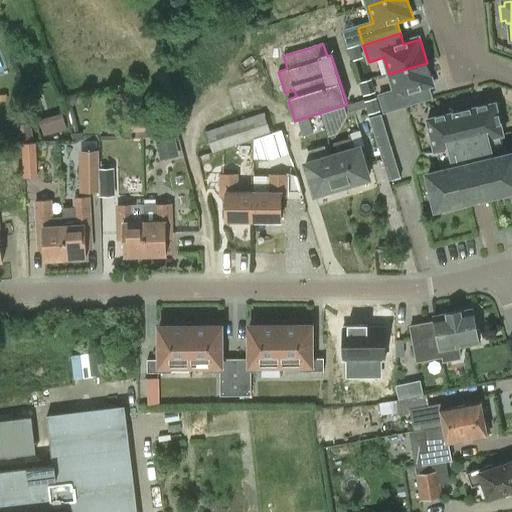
[(427,63),(389,74),(395,92),(380,97),(385,114),(414,104),(411,94),(434,86),(427,63)]
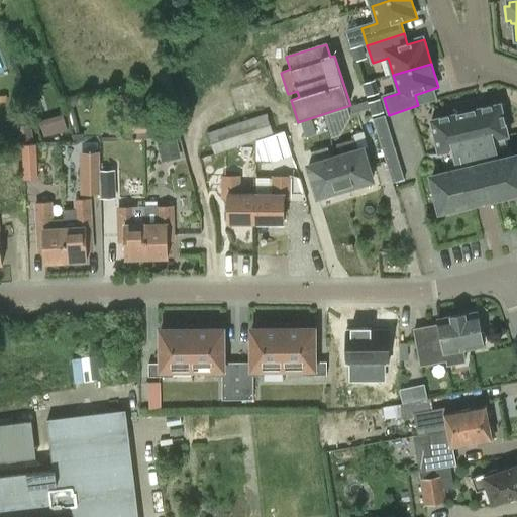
[(365,83),(368,95),(396,89),(393,76),(365,83)]
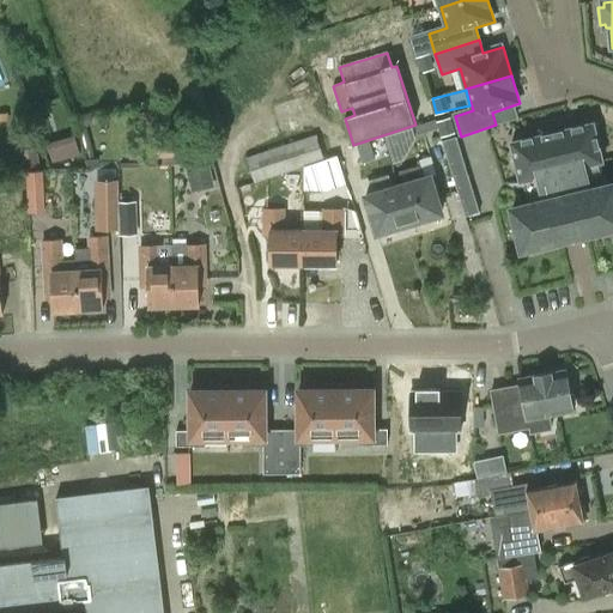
[(523,250),(612,228),(612,184),(606,187),(600,163),(602,163),(594,125),(563,132),(564,140),(545,145),(544,137),(513,144),(521,182),(523,182),(529,205),(514,210),(520,236),(523,250)]
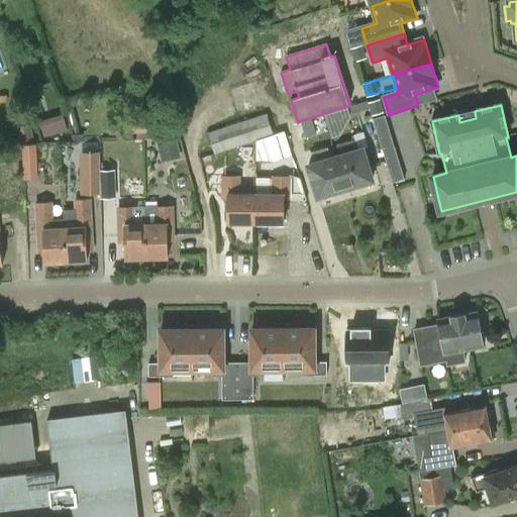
[(65,113),(41,121),(46,135),(70,127),(65,113)]
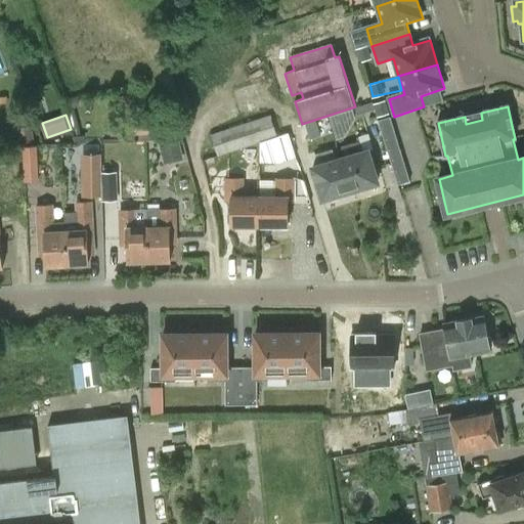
[(218,156),(277,136),(270,115),(211,135),(218,156)]
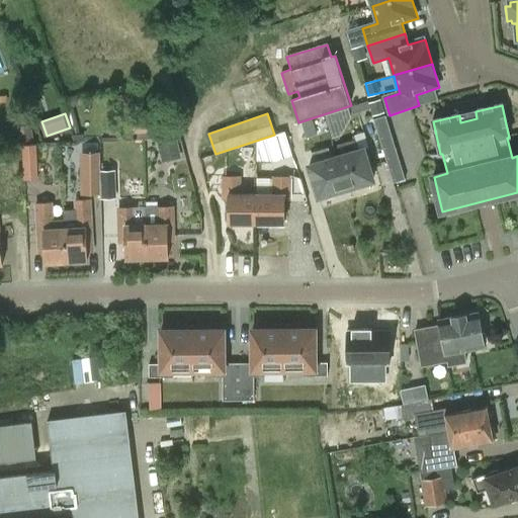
[(374,121),(395,184),(406,181),(385,117),(374,121)]
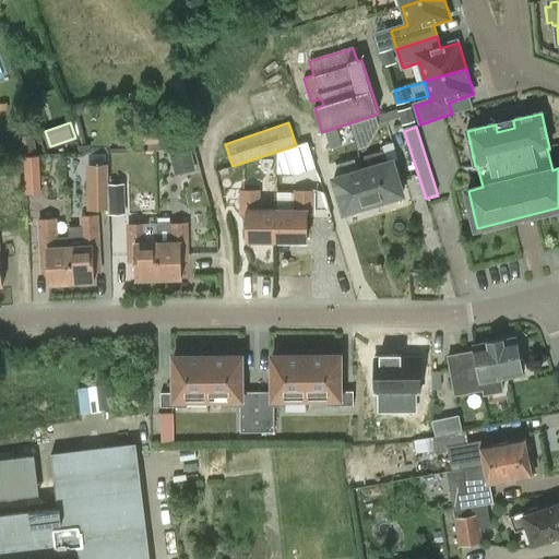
[(314,168),(307,142),(277,152),(277,173),(298,174),(314,168)]
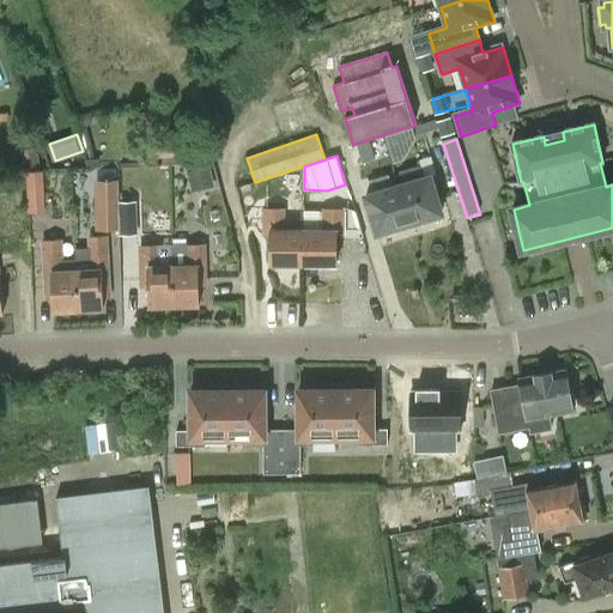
[(411,224),(442,214),(431,178),(423,181),(419,168),(401,174),(405,186),(400,188),(411,224)]
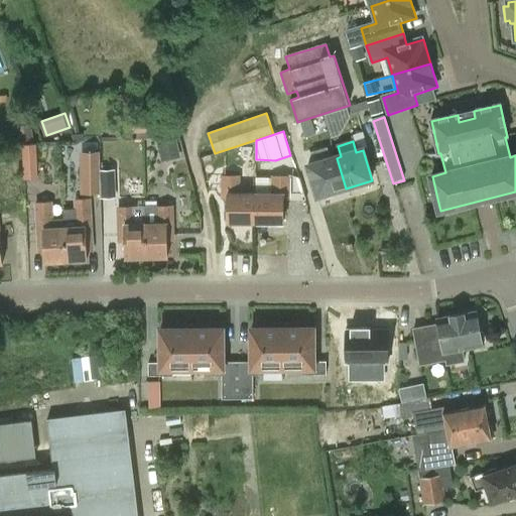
[(24,178),(37,177),(36,144),(22,145),(24,178)]
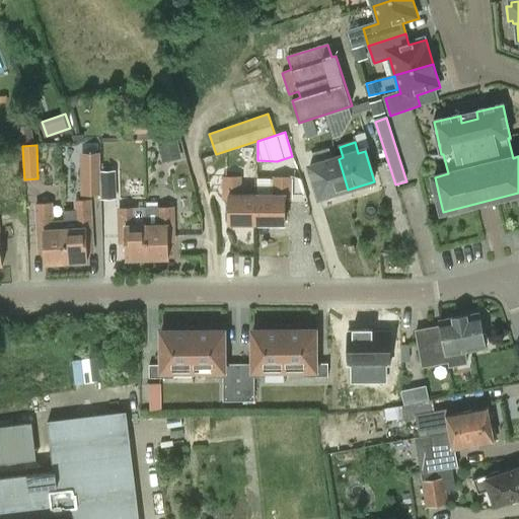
[(319,199),(348,190),(339,159),(332,160),(329,150),(314,155),(317,165),(310,167),(319,199)]
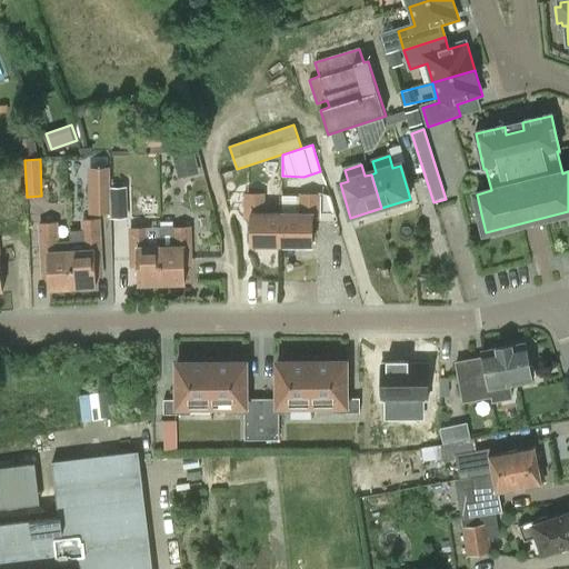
[(101,186),(90,186),(90,212),(110,212),(110,168),(101,168),(101,186)]
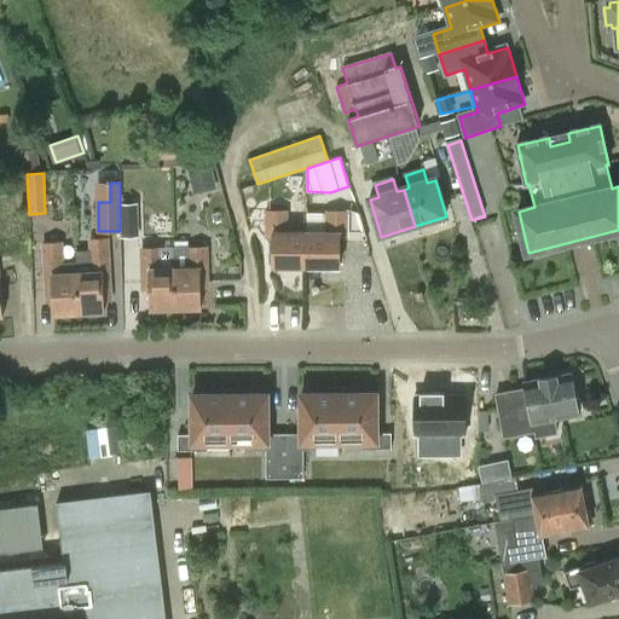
[(122,237),(138,235),(138,206),(120,206),(122,237)]
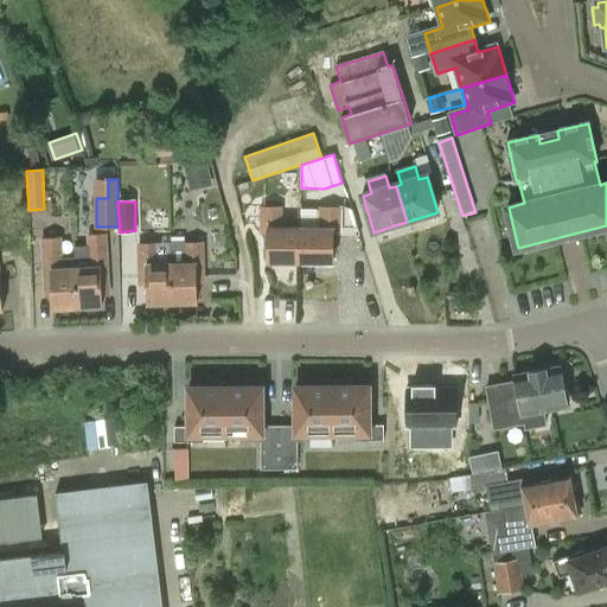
[(269,262),(301,263),(302,230),(281,229),(282,208),(263,208),(262,235),(269,235),(269,262)]
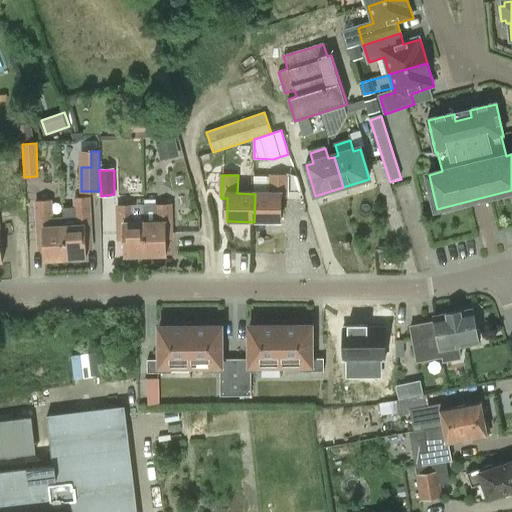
[(271,194),(255,194),(254,222),(282,222),(282,198),(288,199),(288,176),(271,176),(271,194)]
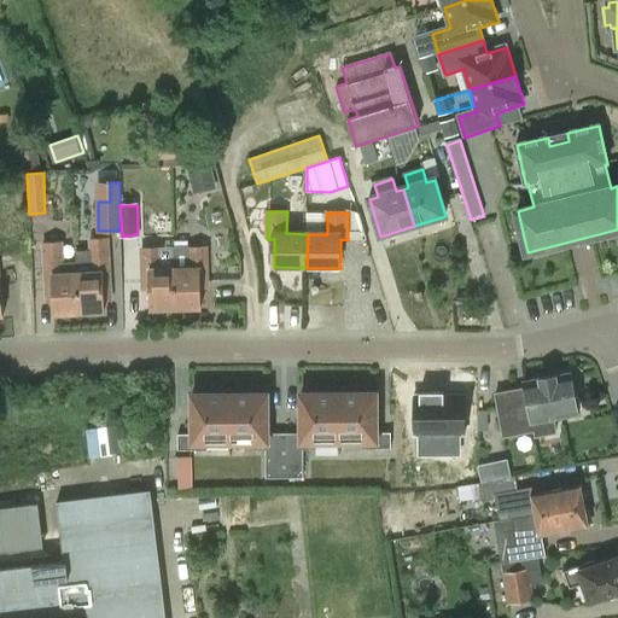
[(105,309),(105,299),(112,299),(109,238),(89,239),(89,250),(77,251),(80,312),(105,309)]
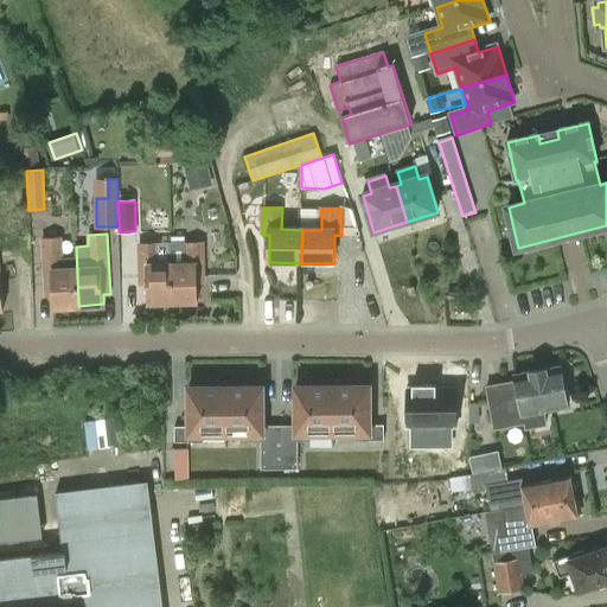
[(78,306),(76,247),(75,247),(75,256),(63,257),(62,236),(42,237),(45,296),(53,296),(53,307),(78,306)]
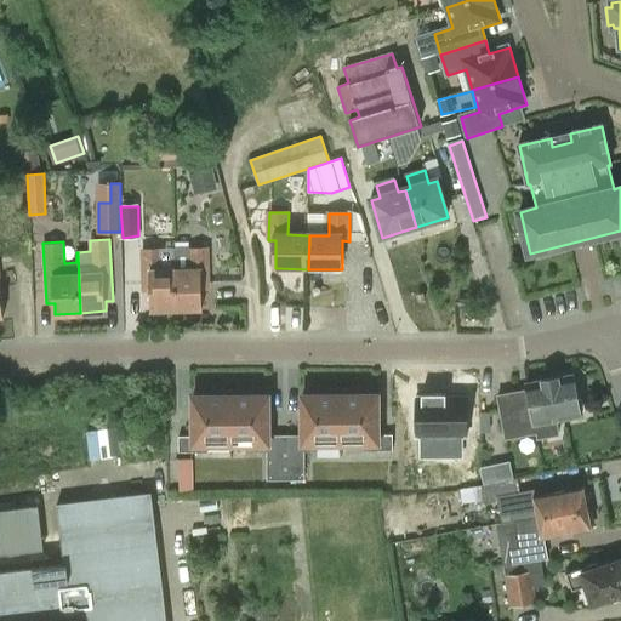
[(143,292),(151,291),(151,309),(176,309),(175,249),(143,250),(143,292)]
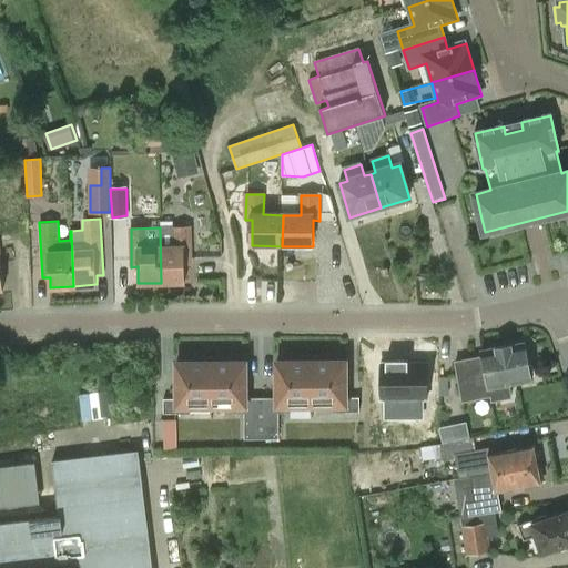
[(160,227),(161,283),(185,282),(185,265),(191,265),(191,227),(174,227),(160,227)]
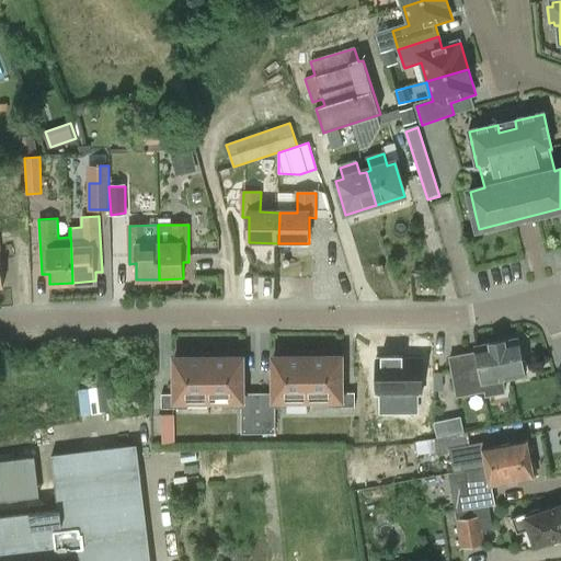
[(526,362),(523,359),(519,340),(477,347),(478,354),(450,358),(457,389),(484,385),(487,396),(504,392),(503,381),(526,377),(525,373),(527,370),(526,362)]
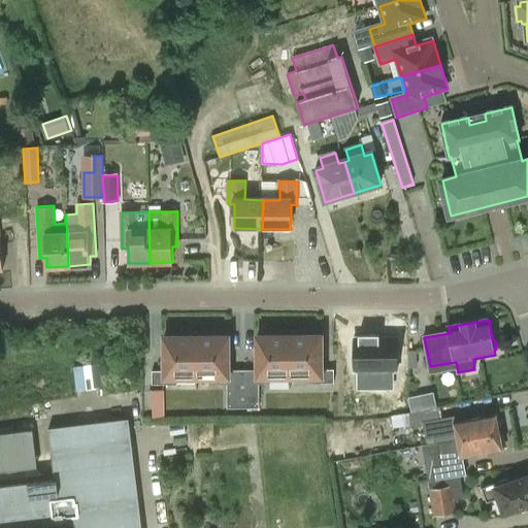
[(271,377),(291,377),(290,332),(281,333),(270,336),(258,336),(258,371),(245,371),(246,384),(248,384),(248,408),(260,408),(260,385),(271,384),(271,377)]
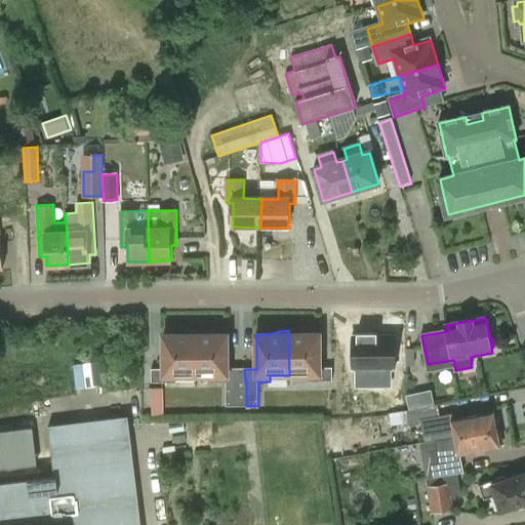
[(321,334),(309,334),(298,331),(288,330),(289,375),(309,375),(309,381),(333,381),(333,368),(321,368),(321,334)]
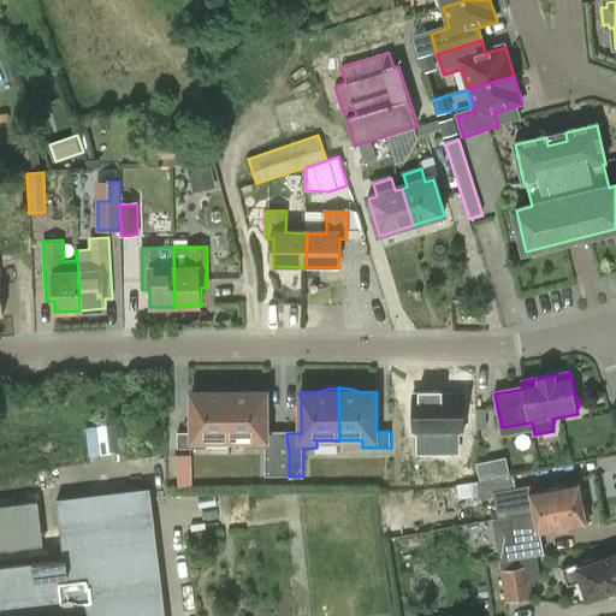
[(207,449),(207,442),(230,442),(230,389),(218,390),(207,394),(193,394),(193,433),(178,433),(178,449),(207,449)]
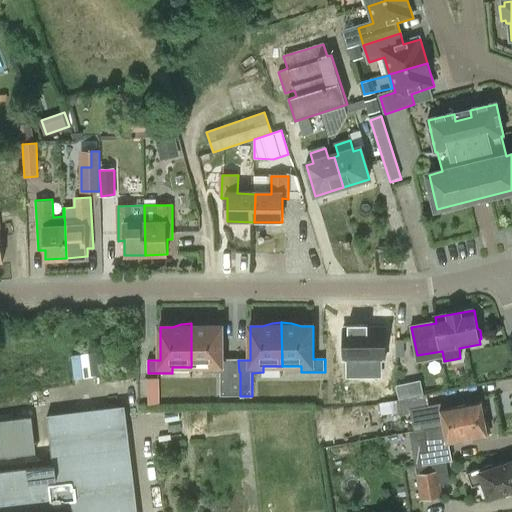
[(201,324),(191,323),(191,367),(211,367),(211,373),(221,373),(221,396),(234,396),(234,373),(235,373),(235,360),(223,360),(222,327),(210,327),(201,324)]
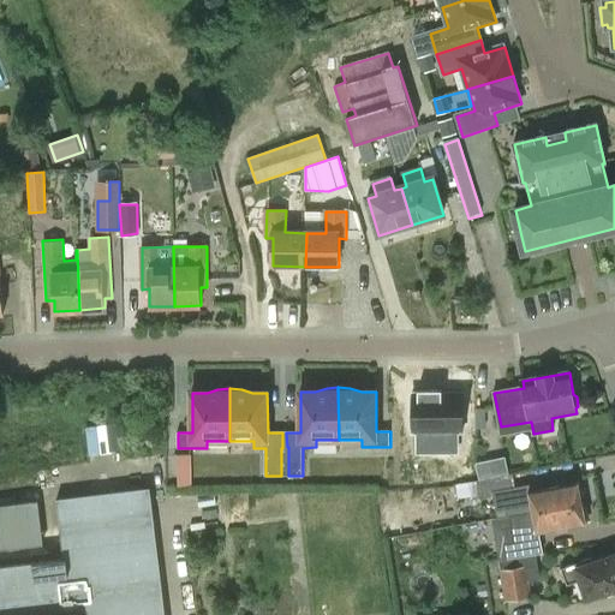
[(412,393),(412,433),(429,433),(429,453),(457,453),(457,433),(463,433),(463,393),(442,393),(442,389),(418,389),(418,393),(412,393)]
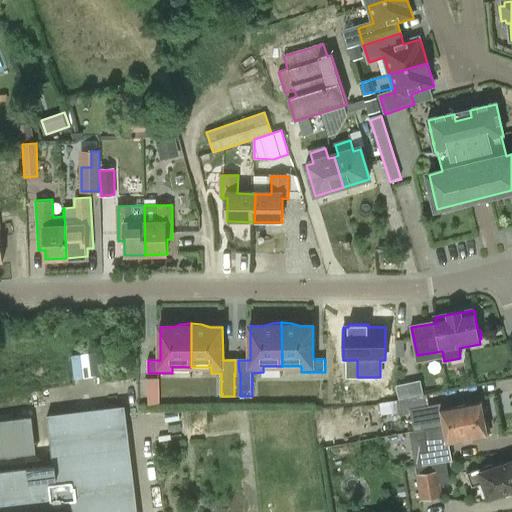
[(150,403),(161,403),(160,377),(148,378),(150,403)]
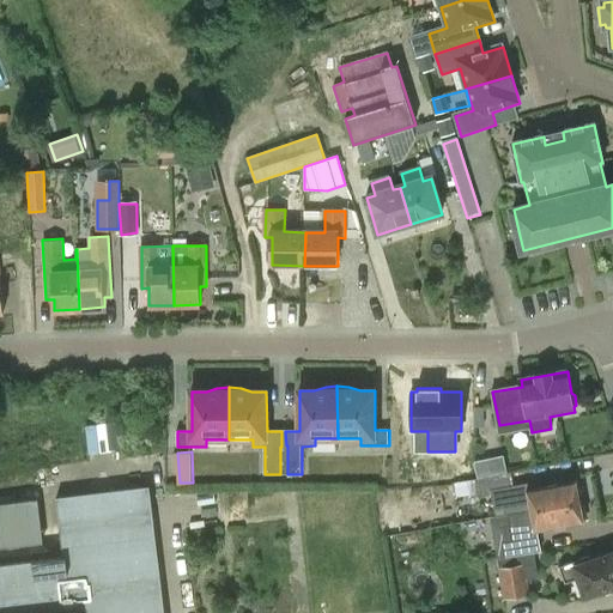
[(480,479),(477,459),(455,462),(459,483),(480,479)]
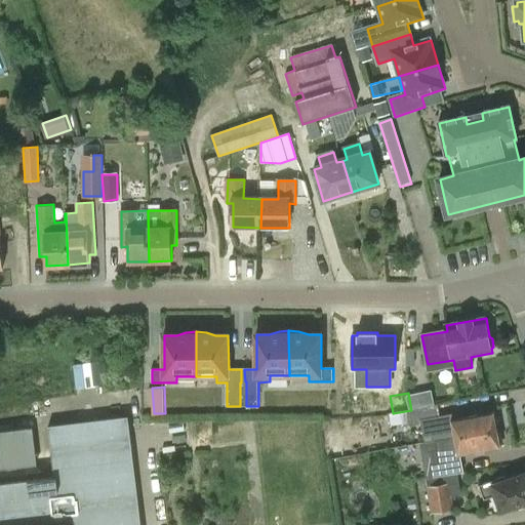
[(493,412),(453,419),(452,413),(420,418),(425,441),(436,439),(436,440),(499,429),(496,413),(493,413),(493,412)]
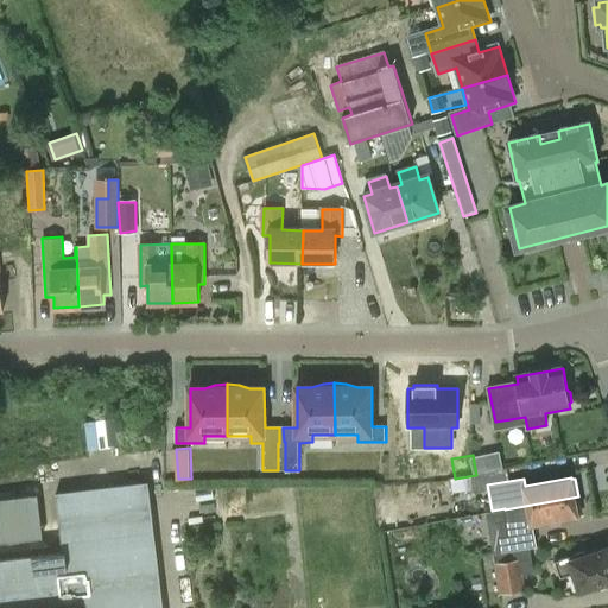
[(0,607),(163,607),(149,482),(56,494),(63,553),(0,561),(0,607)]
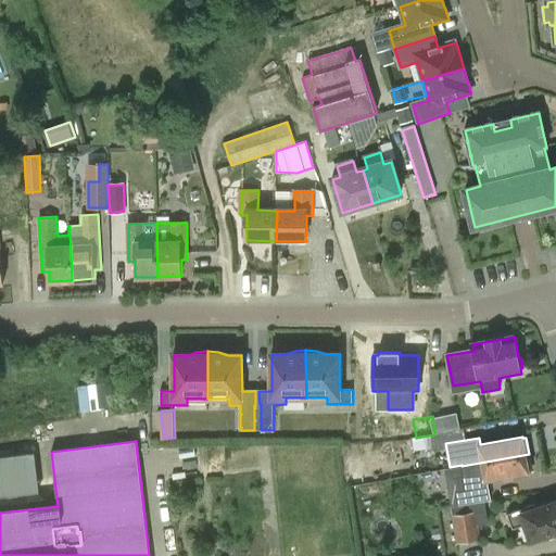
[(34,453),(0,456),(0,496),(38,492),(34,453)]
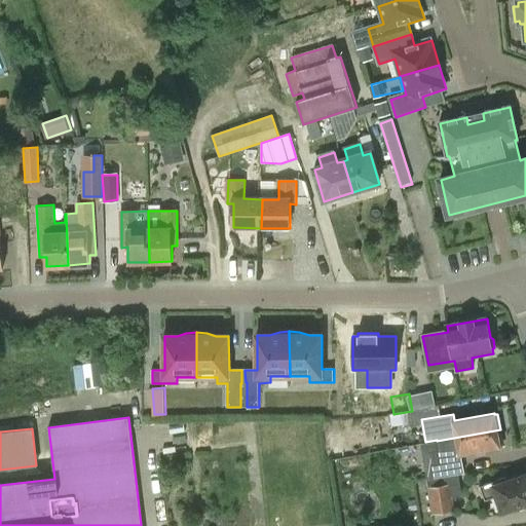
[(500,447),(503,447),(500,429),(437,441),(441,462),(430,464),(434,477),(462,472),(460,456),(500,449),(500,447)]
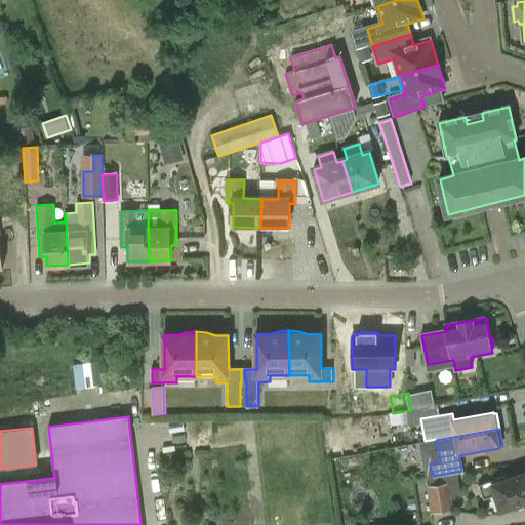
[(431,512),(453,509),(451,495),(460,494),(456,474),(426,479),(431,512)]
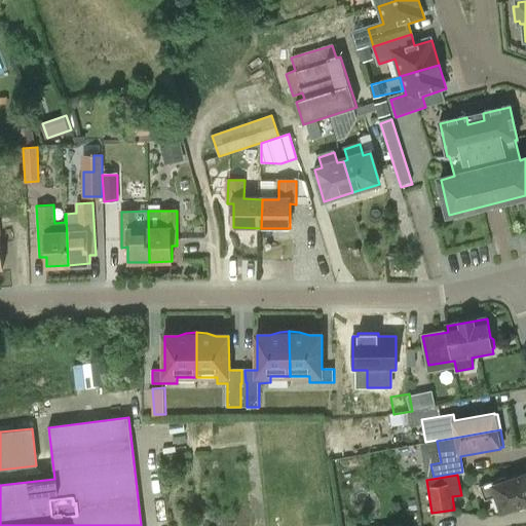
[(525,475),(504,482),(503,479),(480,487),(484,501),(496,497),(502,513),(525,503),(525,475)]
